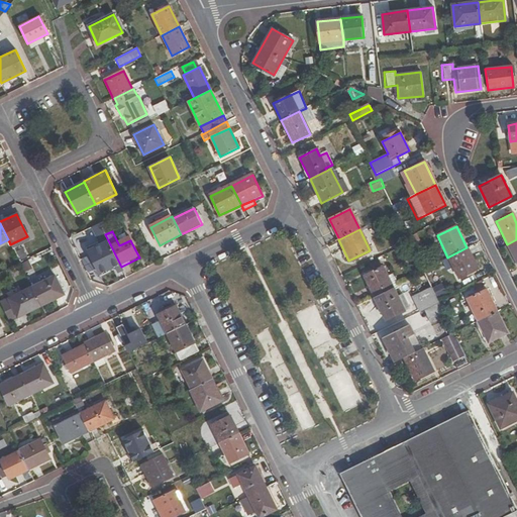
[(101,277),(121,267),(105,234),(99,237),(104,246),(89,253),(101,277)]
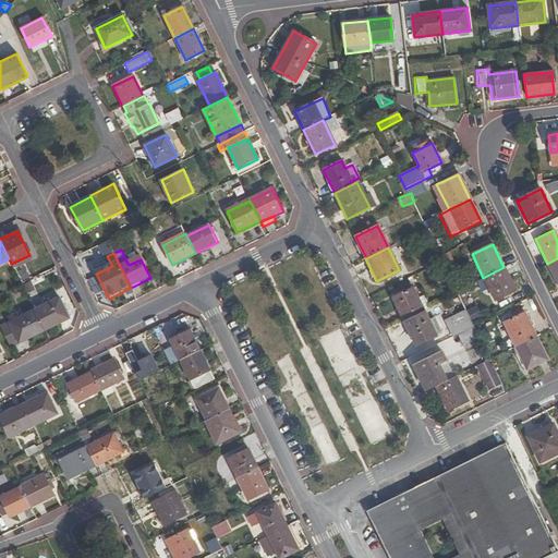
[(557,258),(547,264),(557,284),(557,258)]
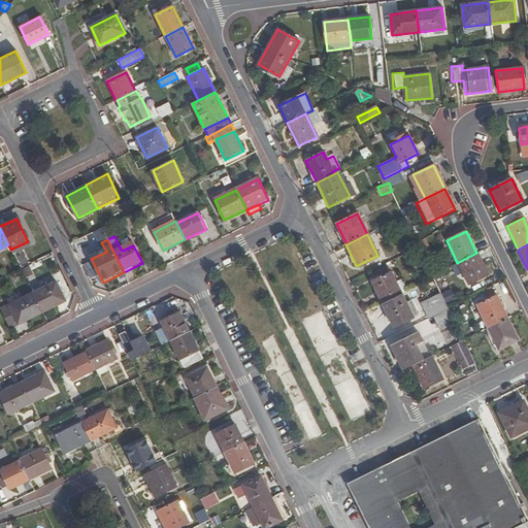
[(476,253),(457,263),(468,285),(488,274),(476,253)]
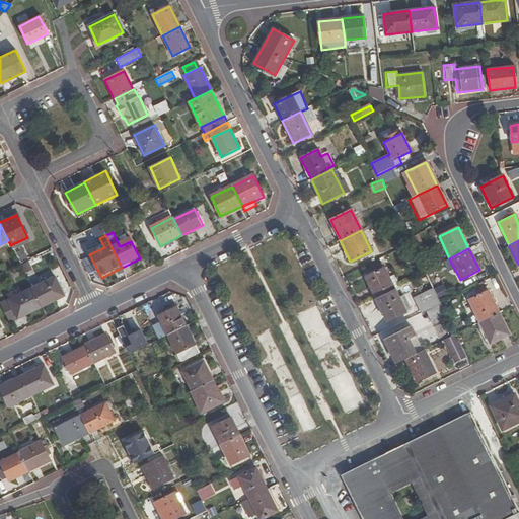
[(23,264),(27,273),(34,269),(30,261),(23,264)]
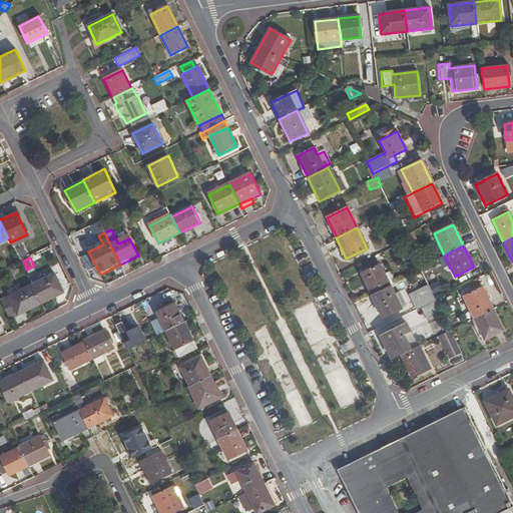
[(362,274),(372,295),(390,286),(380,265),(362,274)]
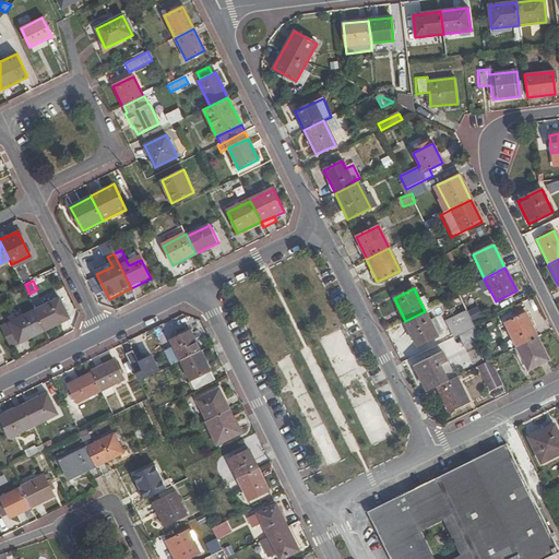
[(35,311),(45,331),(69,319),(59,299),(35,311)]
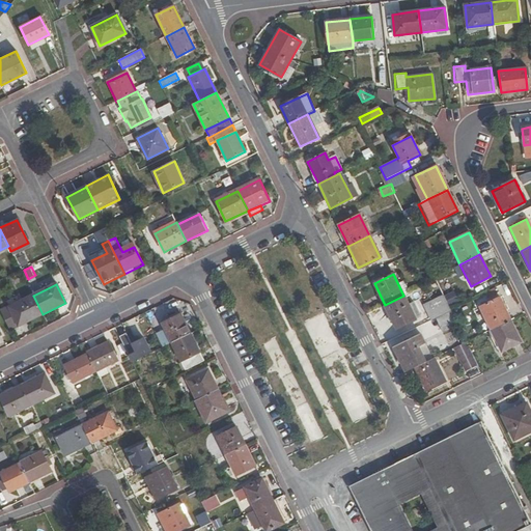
[(494,300),(506,292),(502,284),(488,292),(494,300)]
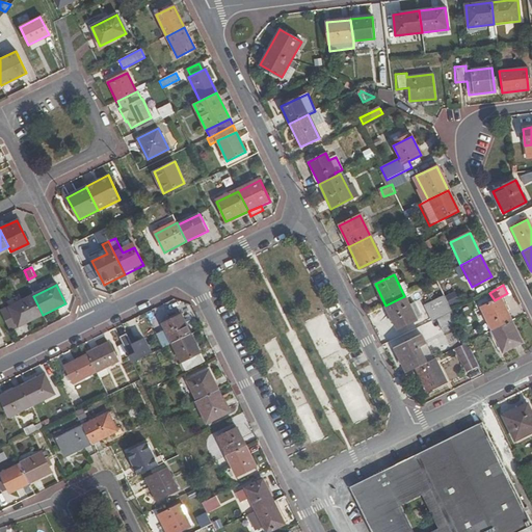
[(19,326),(43,315),(33,296),(16,304),(14,299),(7,302),(9,308),(1,312),(7,326),(17,322),(19,326)]
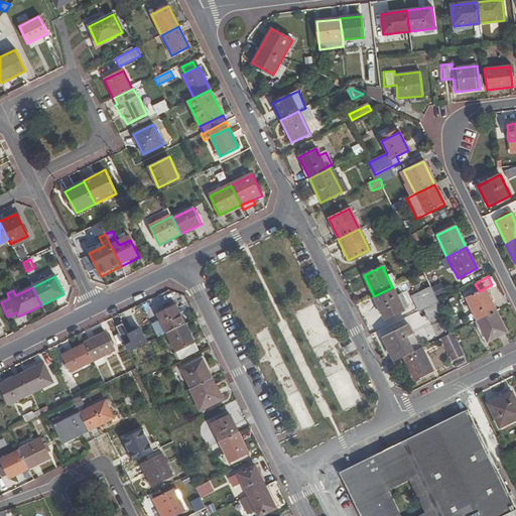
[(374,296),(385,320),(404,311),(398,297),(393,287),(392,287),(374,296)]
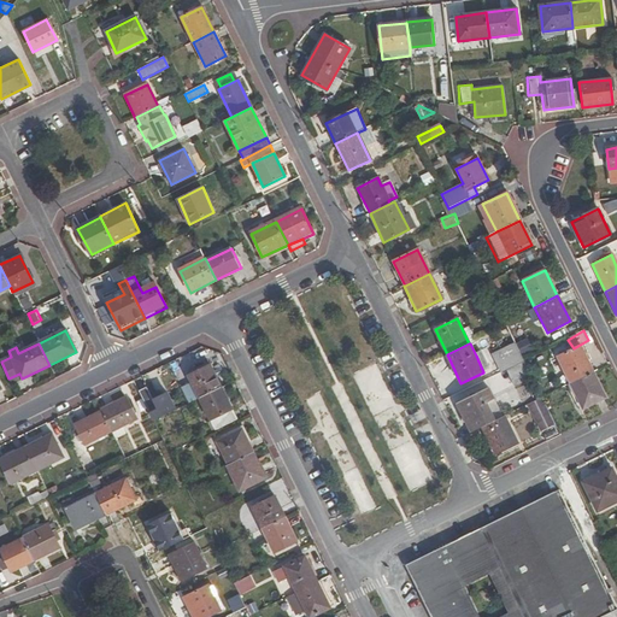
[(491,357),(499,374),(505,371),(524,362),(523,360),(516,344),(491,357)]
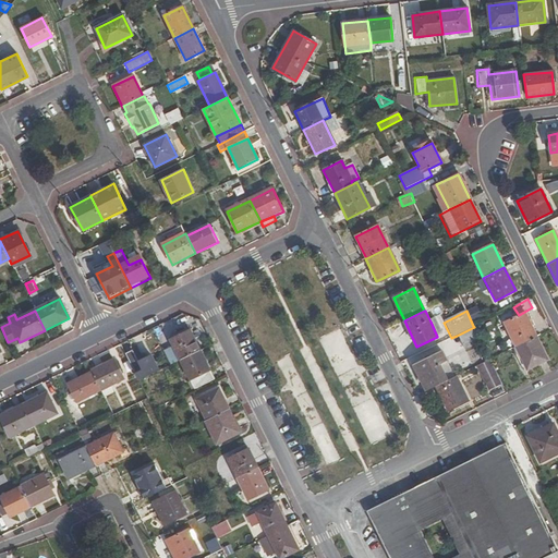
[(516,347),(536,337),(529,322),(524,313),(502,323),(516,347)]
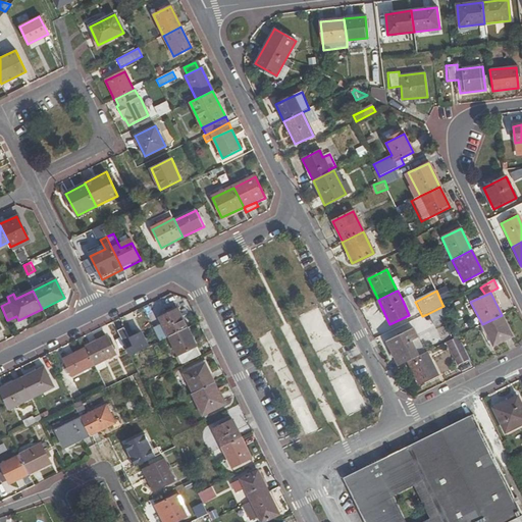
[(403,301),(409,315),(414,312),(407,299),(403,301)]
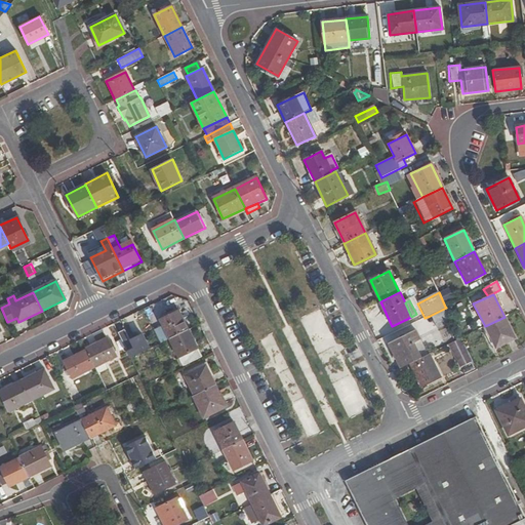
[(505,317),(507,315),(499,301),(497,303),(505,317)]
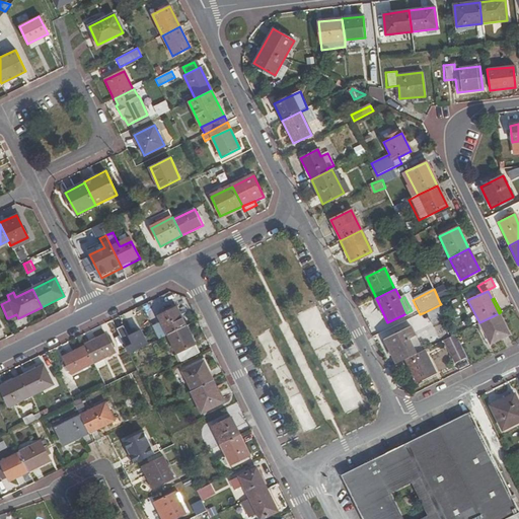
[(343,414),(362,405),(318,304),(299,313),(343,414)]
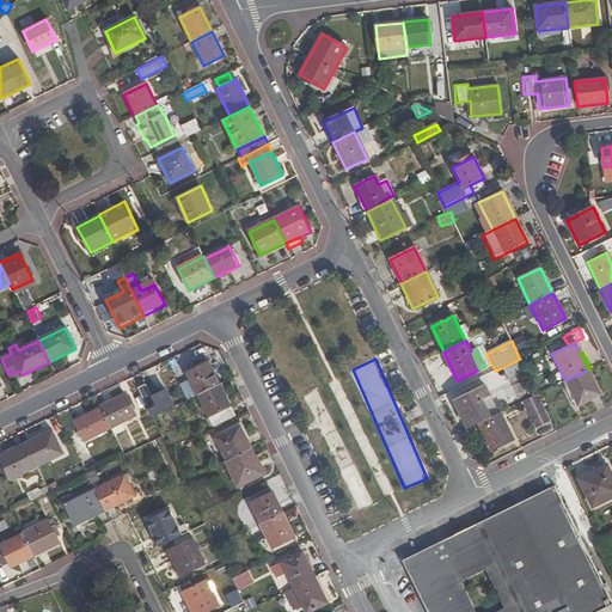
[(520,359),(501,368),(509,385),(528,375),(520,359)]
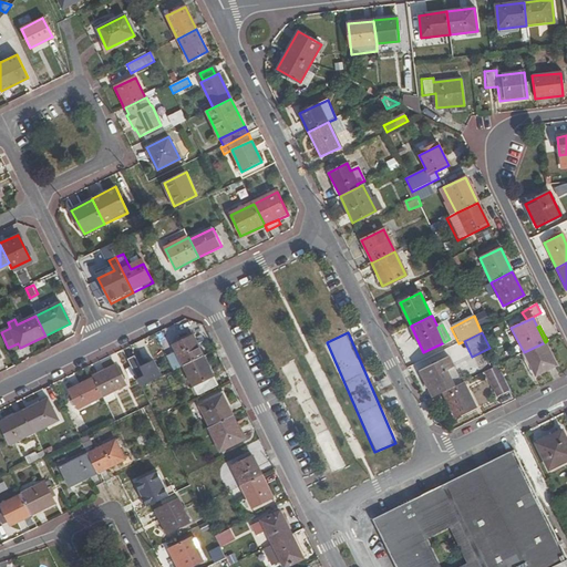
[(185,367),(204,357),(194,337),(175,347),(185,367)]
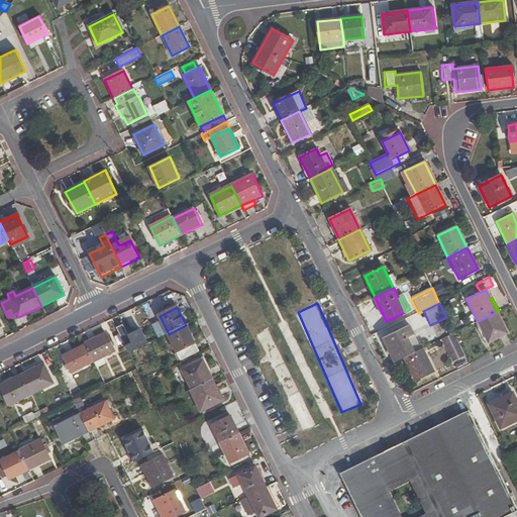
[(507,332),(497,312),(478,321),(488,342),(507,332)]
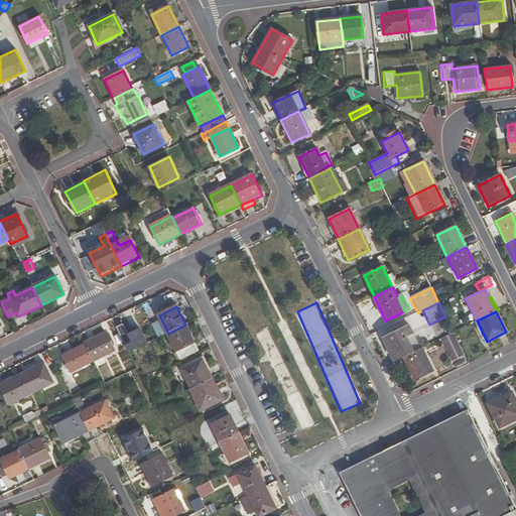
[(7,316),(10,320),(18,316),(16,312),(7,316)]
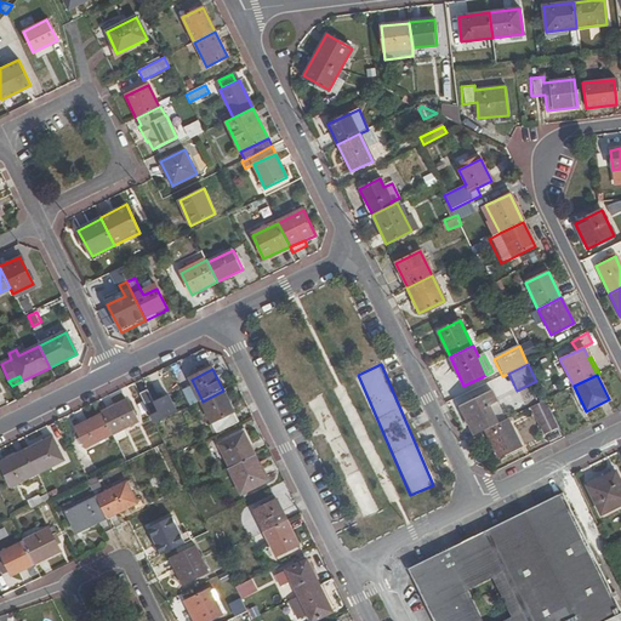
[(184,388),(193,404),(199,402),(191,386),(184,388)]
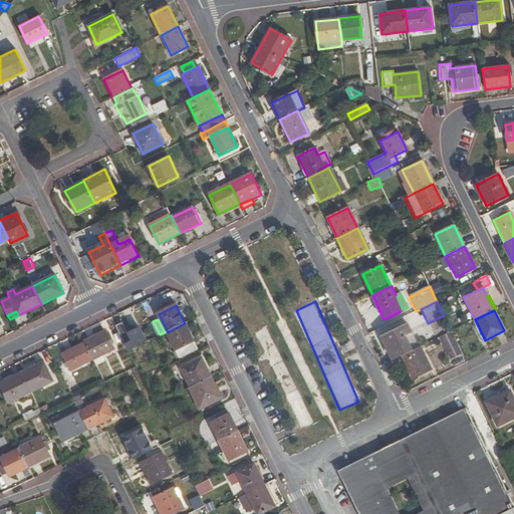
[(438,335),(448,331),(443,319),(433,323),(438,335)]
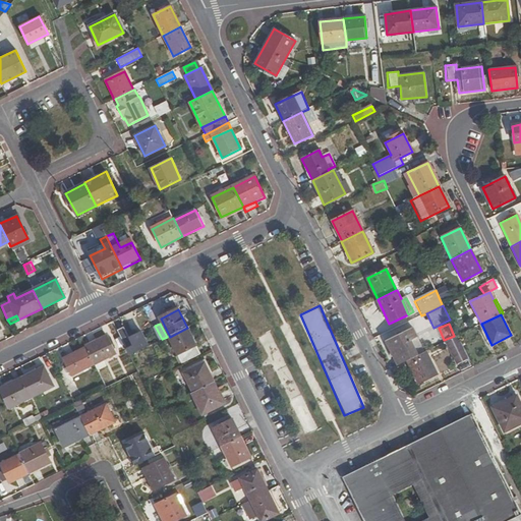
[(182,364),(201,355),(187,328),(170,337),(169,337),(182,364)]
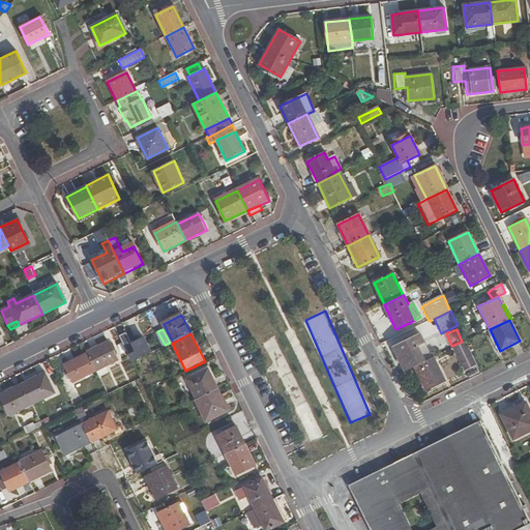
[(392,346),(405,371),(414,366),(424,361),(417,347),(423,344),(418,333),(392,346)]
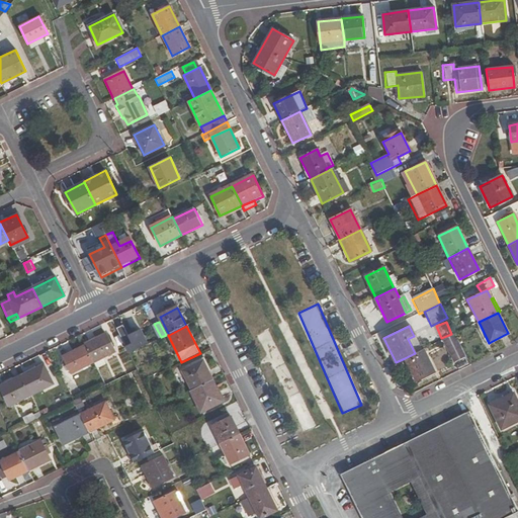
[(133,344),(124,327),(117,330),(126,347),(133,344)]
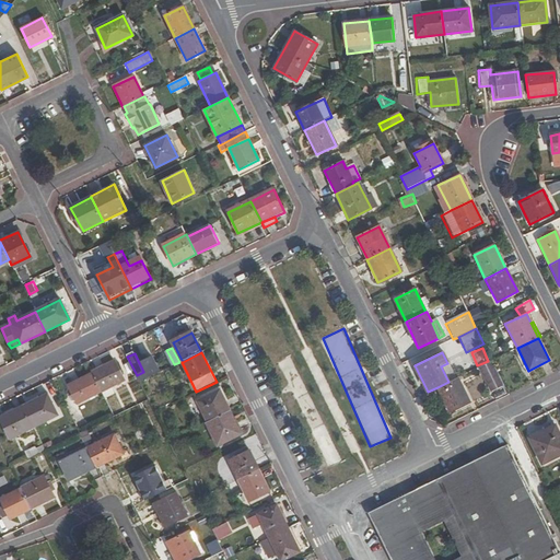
[(490,394),(504,386),(492,361),(477,368),(490,394)]
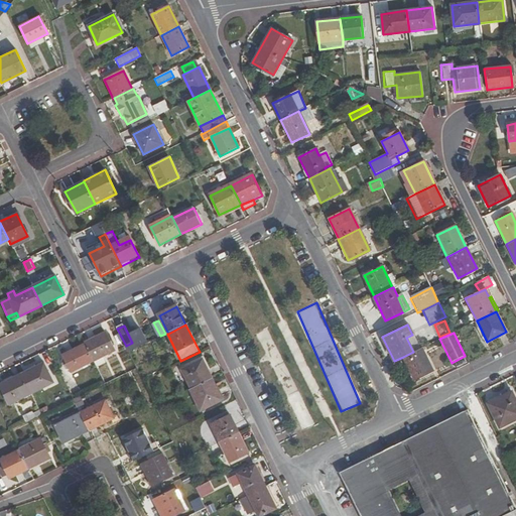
[(106,334),(86,344),(86,345),(95,362),(115,352),(106,334)]
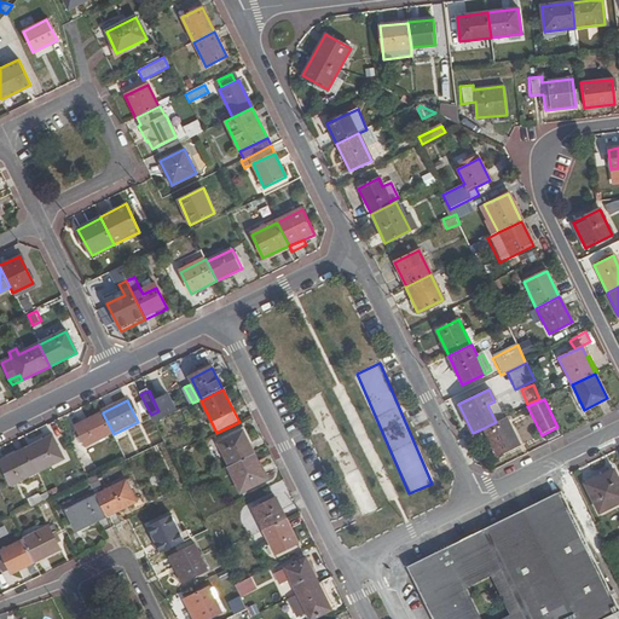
[(114,434),(103,414),(76,428),(86,447),(114,434)]
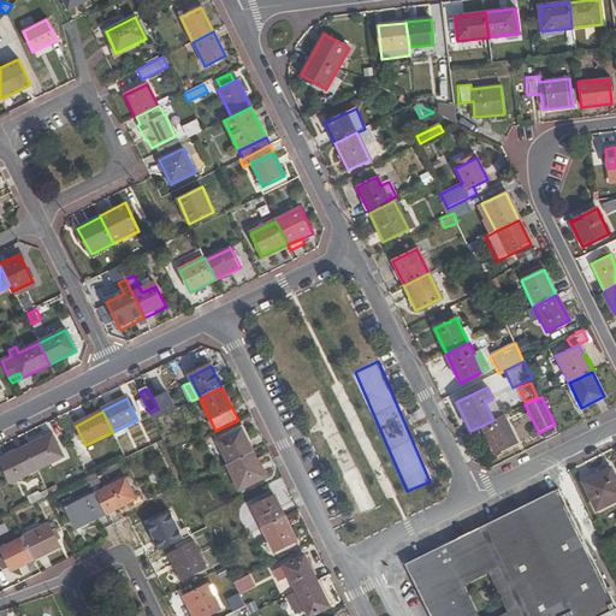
[(493,420),(481,426),(496,452),(516,443),(503,415),(493,420)]
